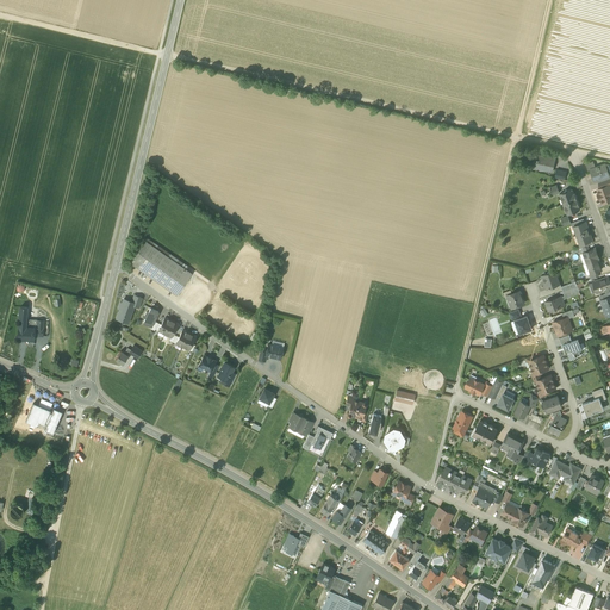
[(547,160),(542,159),(542,156),(536,155),(535,160),(536,161),(535,169),(541,170),(541,168),(543,169),(552,172),(554,161),(547,160)]
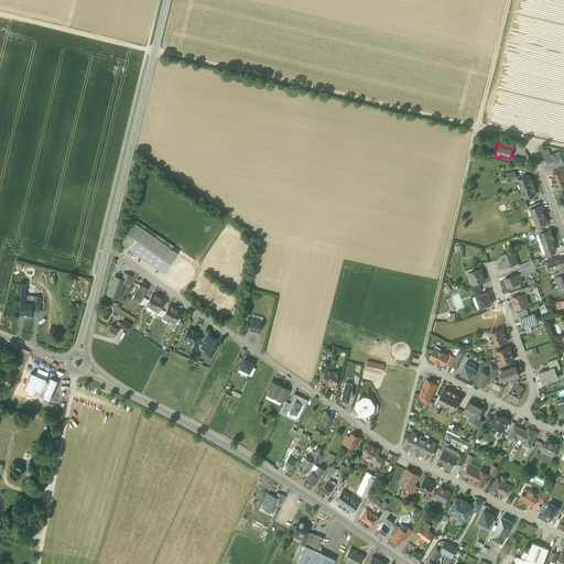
[(551,155),(545,156),(550,167),(552,166),(563,162),(560,152),(551,155)]
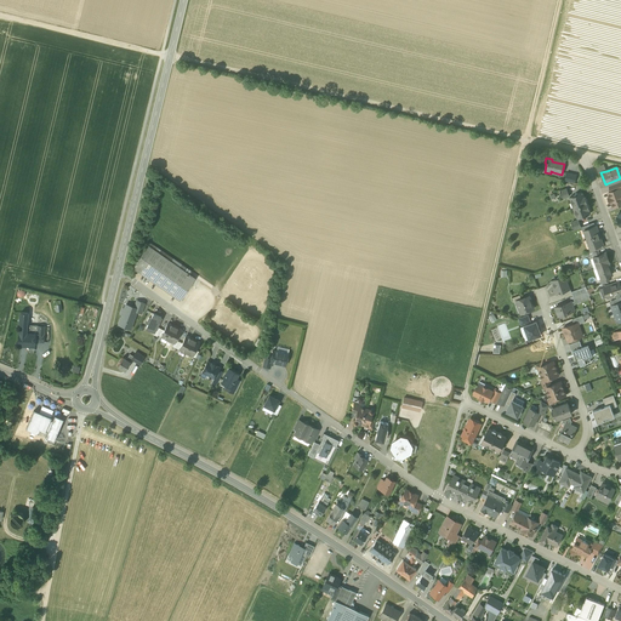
[(565,181),(575,183),(577,176),(568,174),(565,181)]
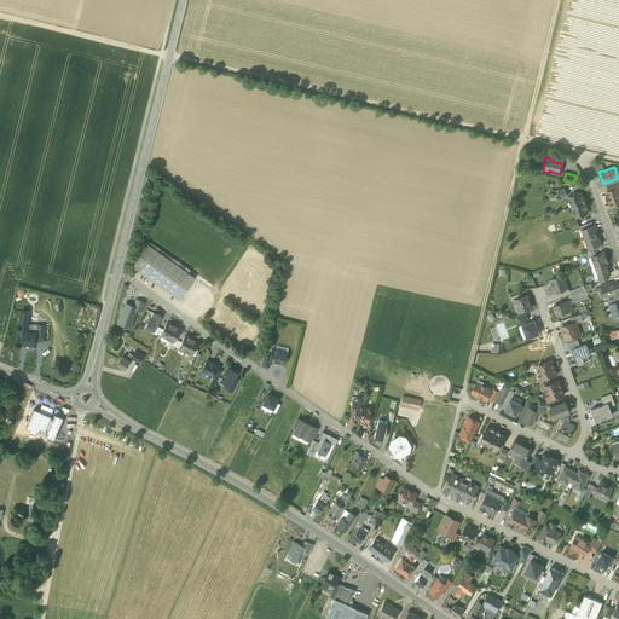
[(618,180),(607,185),(609,191),(617,187),(617,189),(618,187),(618,180)]
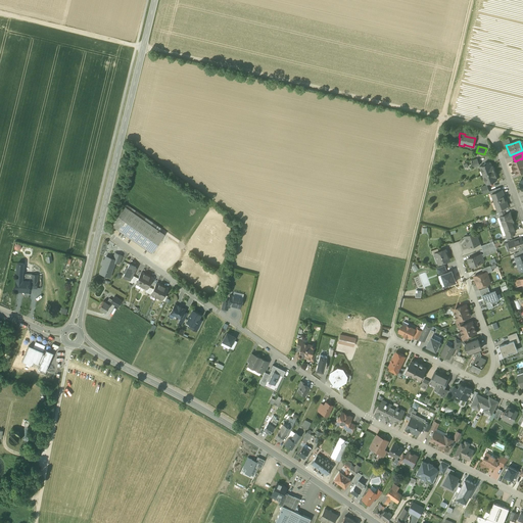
[(478,158),(471,160),(474,167),(480,164),(478,158)]
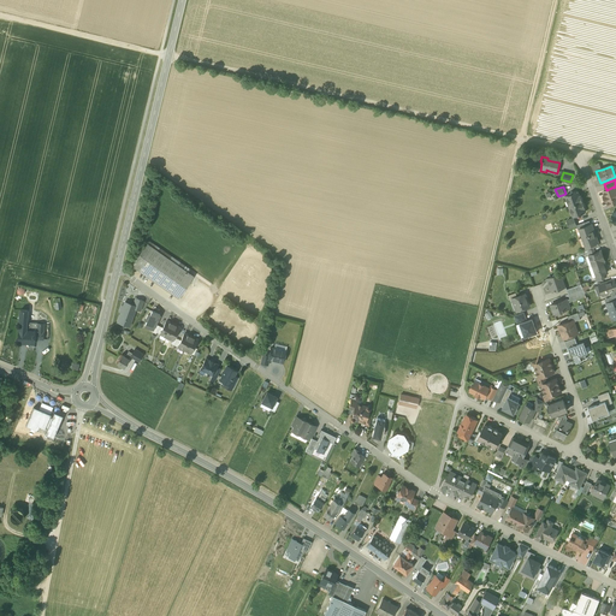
[(606,190),(604,190),(605,195),(604,196),(604,197),(603,197),(604,200),(605,200),(605,201),(608,201),(609,205),(612,203),(612,205),(615,203),(615,202),(615,201),(615,190),(615,191),(614,188),(614,187),(606,190)]
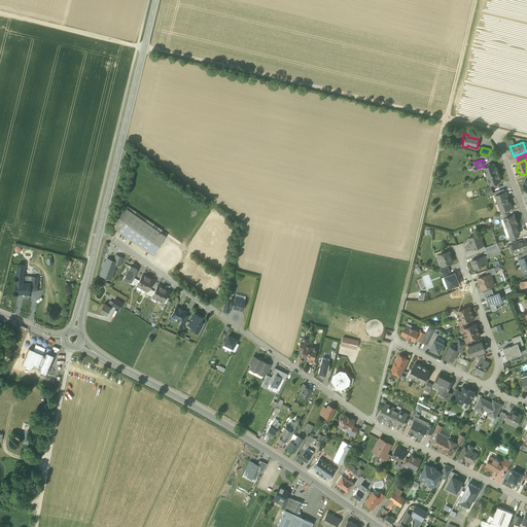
[(490,165),(488,164),(488,166),(484,167),(487,176),(498,172),(496,166),(495,167),(494,163),(490,165)]
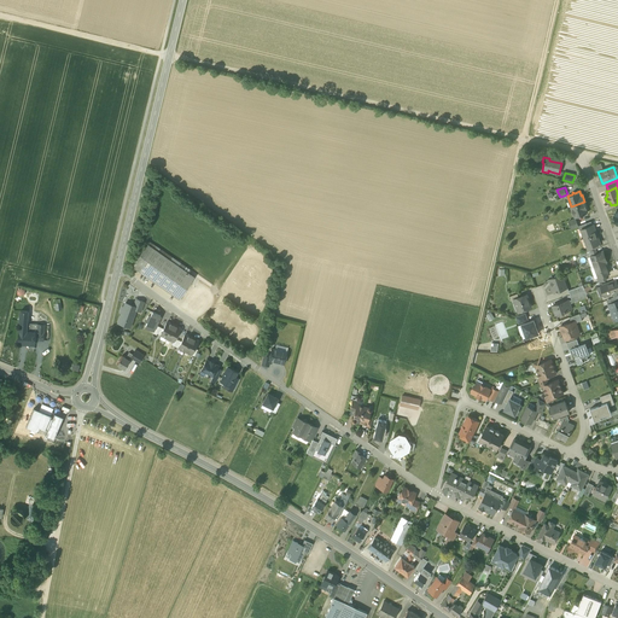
[(584,202),(571,207),(575,217),(579,216),(582,217),(583,215),(588,213),(586,209),(587,208),(584,202)]
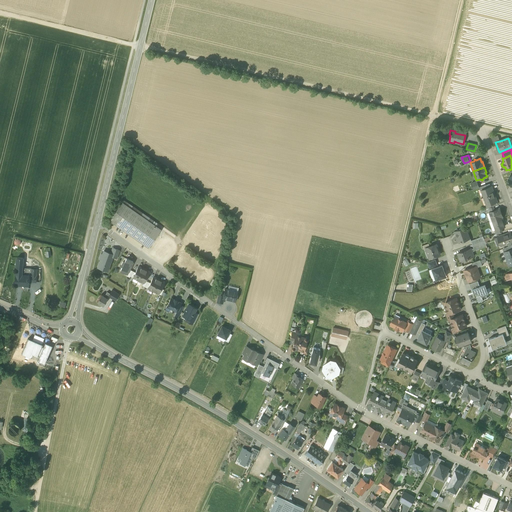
[(477,181),(471,183),(473,189),(479,187),(477,181)]
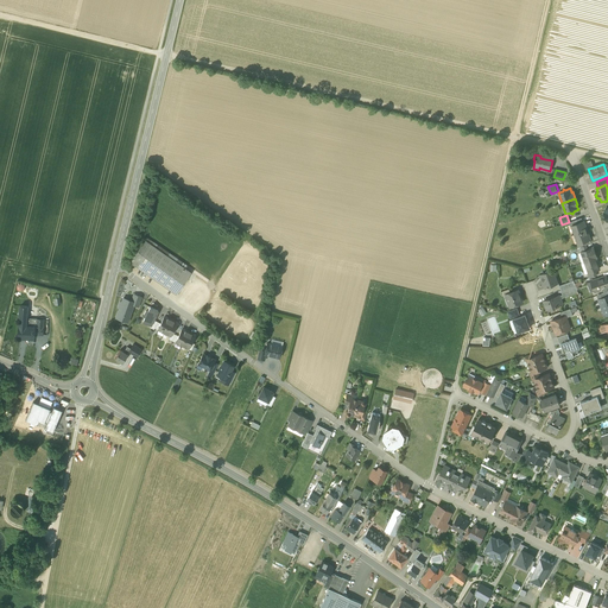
[(583,221),(572,225),(572,226),(576,234),(587,230),(586,225),(584,225),(583,222),(583,221)]
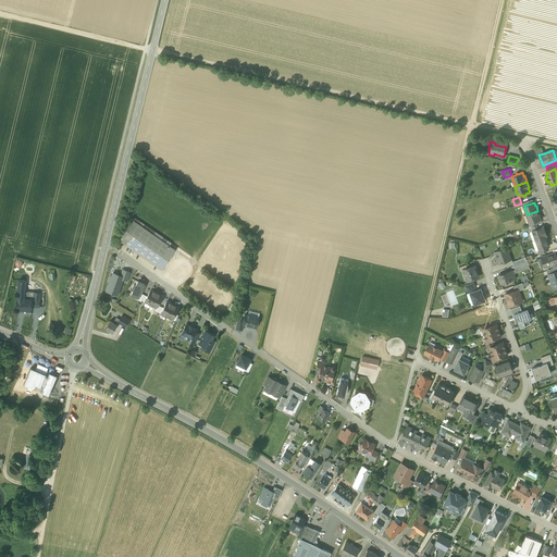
[(537,211),(528,214),(530,222),(531,223),(541,220),(541,219),(540,219),(539,215),(540,215),(537,211)]
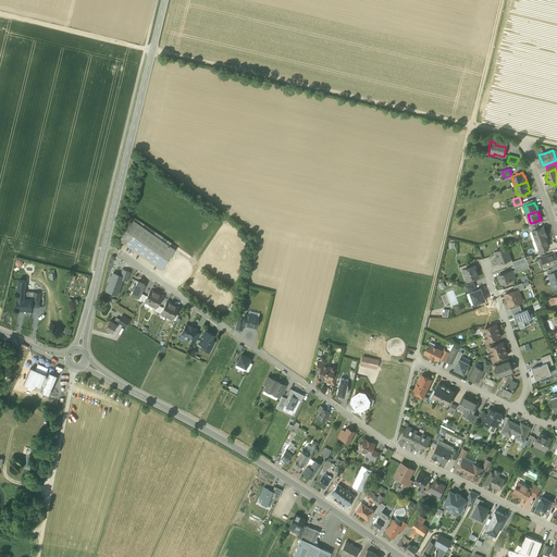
[(175,249),(133,219),(119,239),(161,269),(175,249)]
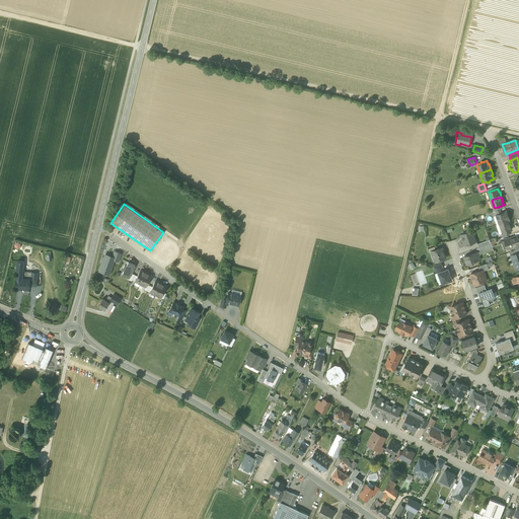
[(502,213),(497,215),(500,224),(508,221),(508,220),(509,219),(508,216),(507,217),(505,212),(502,213)]
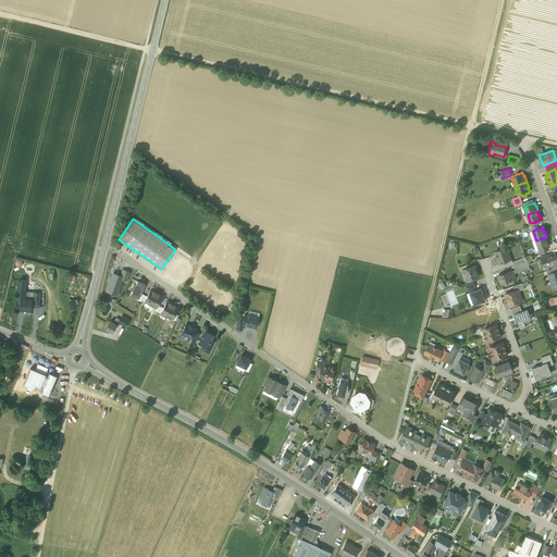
[(545,237),(536,240),(540,249),(540,250),(545,248),(548,247),(545,237)]
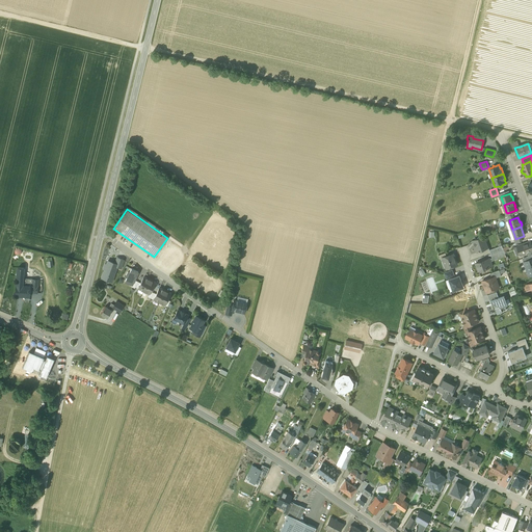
[(483,237),(474,240),(478,251),(487,248),(483,237)]
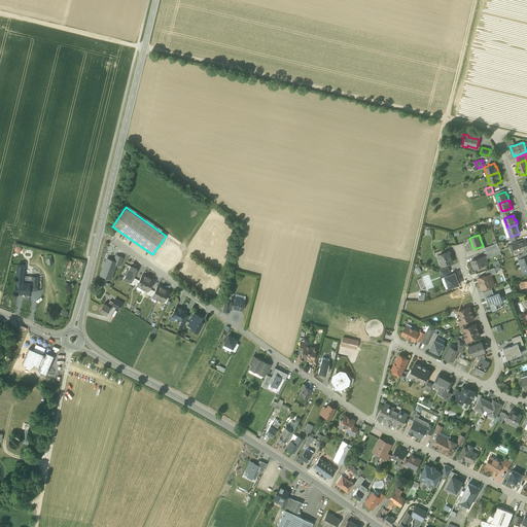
[(526,244),(525,239),(513,244),(516,253),(522,251),(522,250),(526,248),(526,244)]
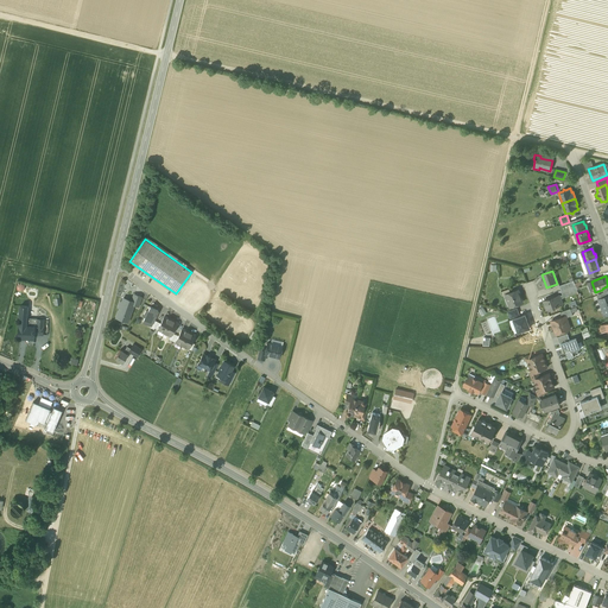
[(574,280),(559,286),(561,291),(571,287),(576,285),(574,280)]
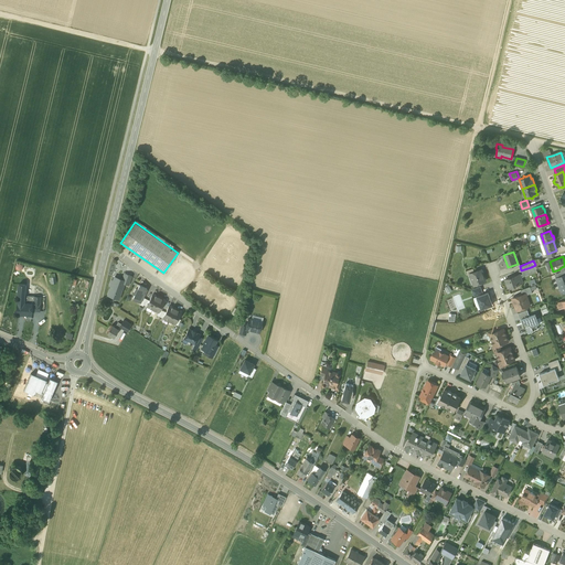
[(475,272),(470,274),(471,277),(473,277),(476,285),(487,281),(482,269),(475,272)]
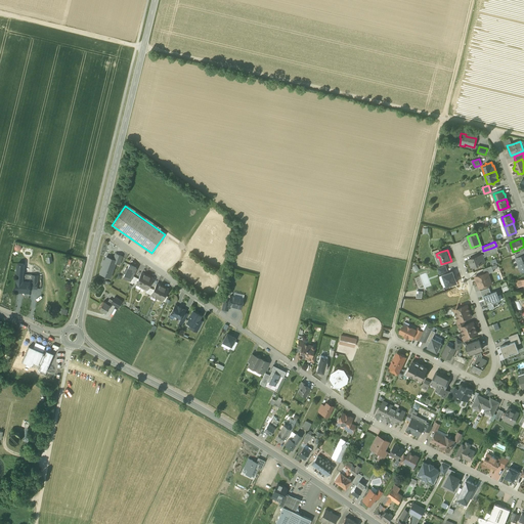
[(122,256),(116,254),(114,259),(116,260),(116,262),(119,263),(122,256)]
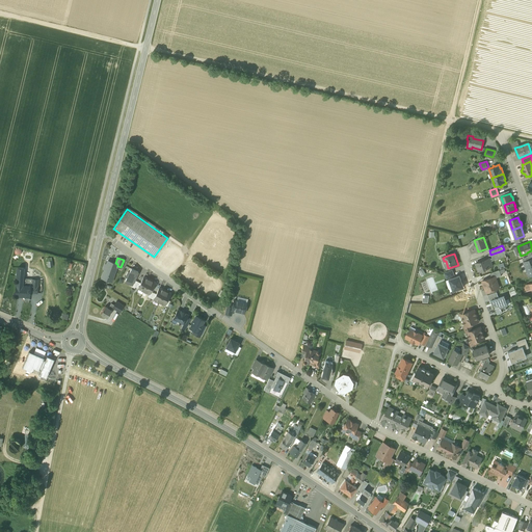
[(489,258),(476,263),(479,271),(490,267),(489,263),(491,262),(489,258)]
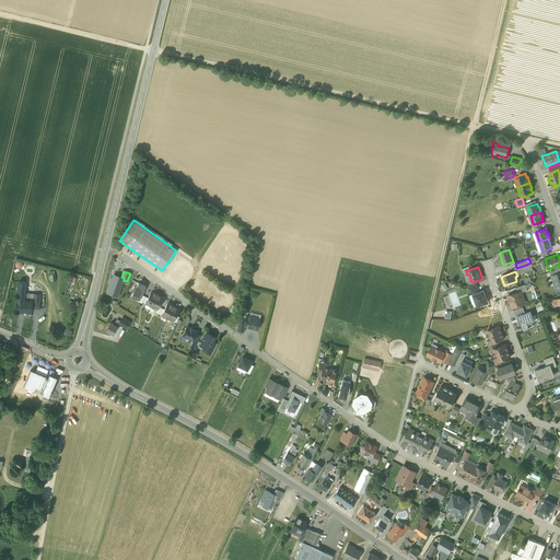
[(121,277),(115,275),(114,279),(111,278),(108,282),(111,283),(107,292),(113,294),(114,291),(118,292),(124,280),(124,278),(121,277)]
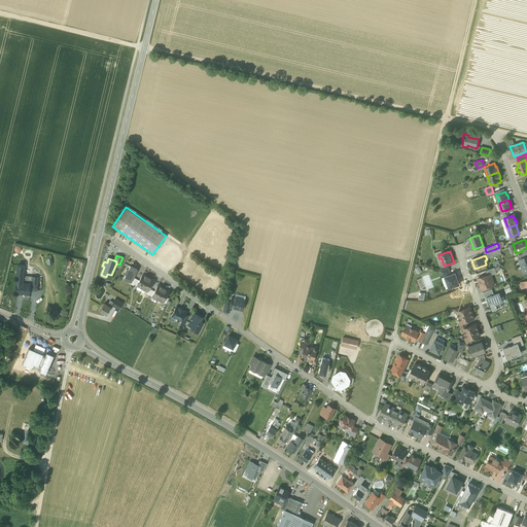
[(130,266),(128,270),(127,269),(125,274),(126,274),(124,278),(131,281),(133,277),(137,269),(130,266)]
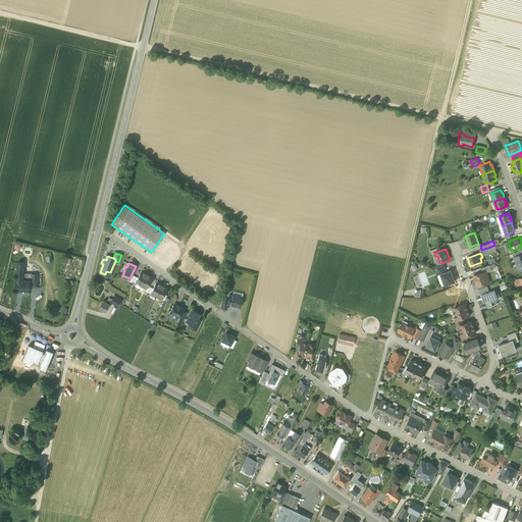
[(446,271),(444,265),(436,267),(438,273),(446,271)]
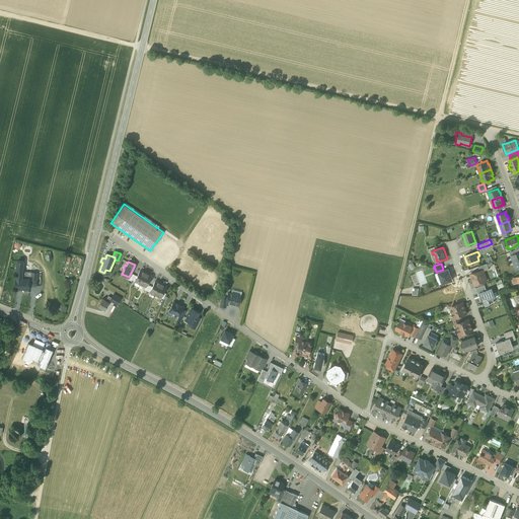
[(487,264),(477,267),(479,271),(482,271),(483,272),(489,270),(487,264)]
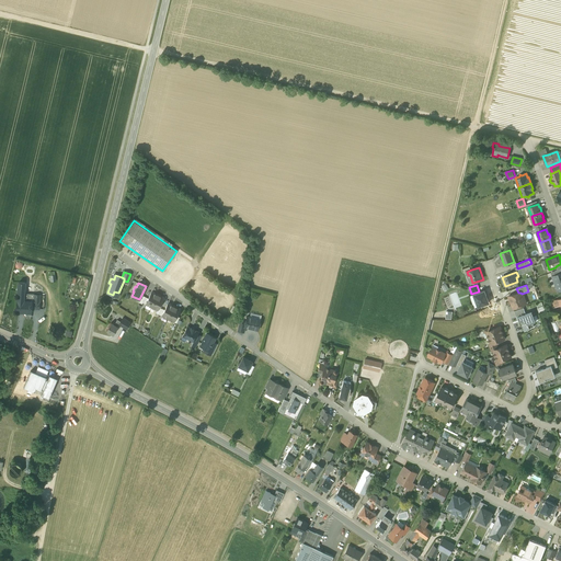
[(484,290),(473,295),(478,307),(489,302),(484,290)]
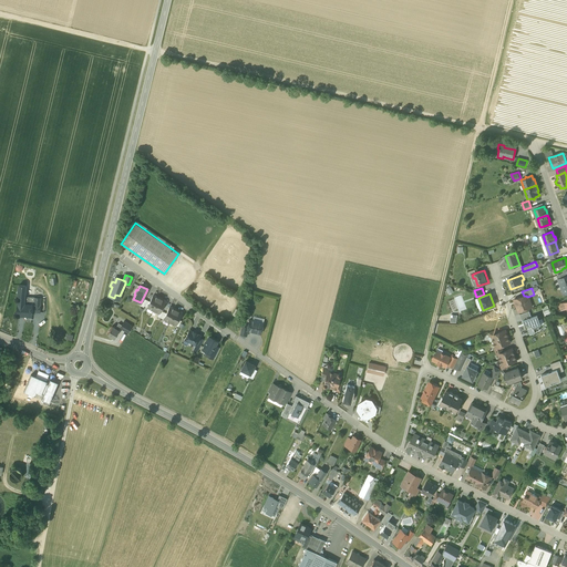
[(150,301),(147,307),(153,310),(160,298),(153,295),(150,301)]
